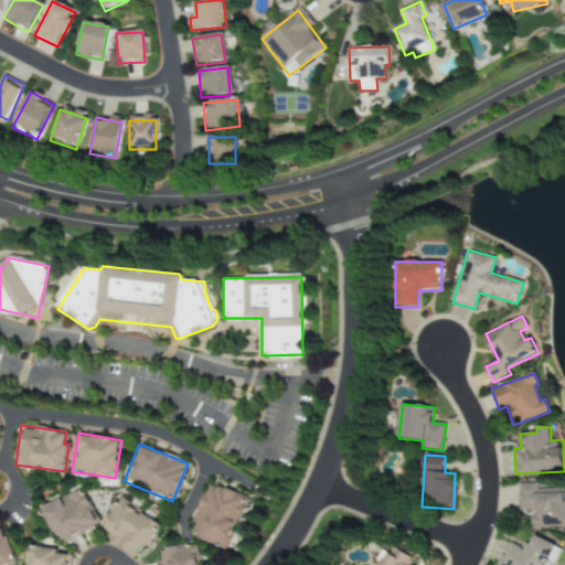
[(184,533),(221,550),(244,499),(208,482),(184,533)]
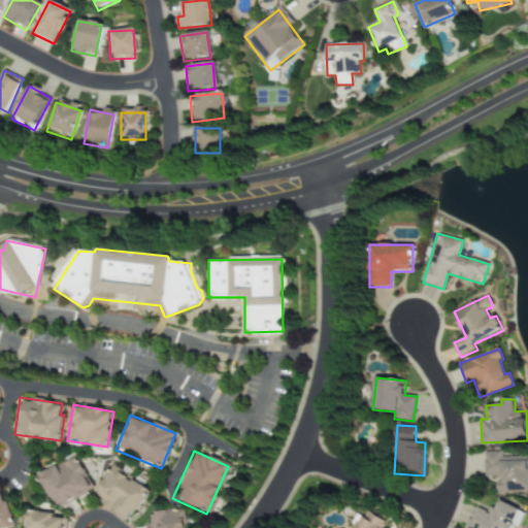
[(527,456),(502,457),(502,452),(484,452),(484,476),(495,476),(495,493),(527,492),(527,456)]
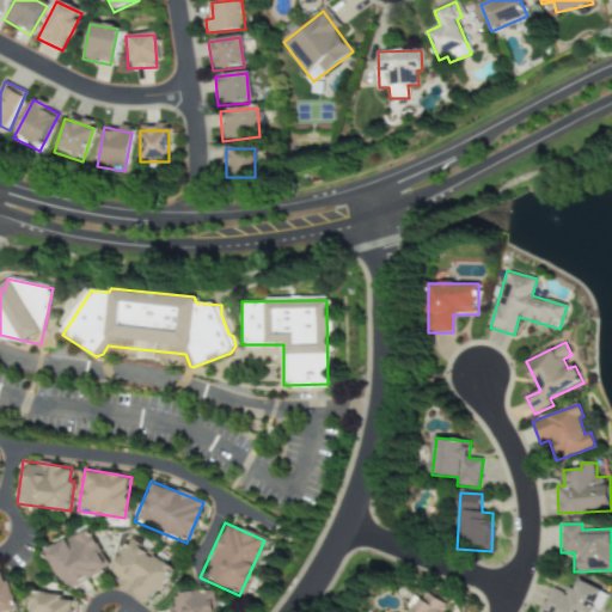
[(62,589),(105,568),(86,528),(43,549),(62,589)]
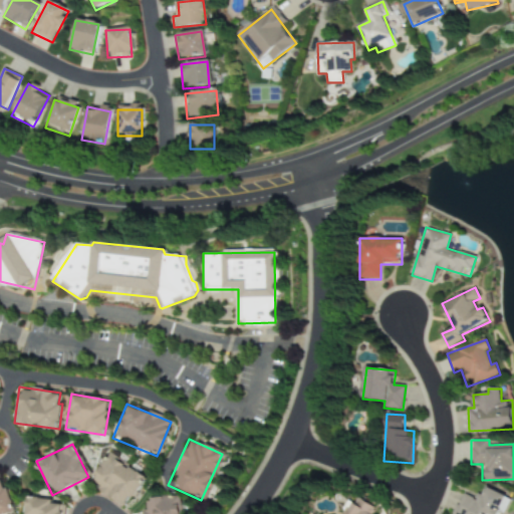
[(125,507),(144,476),(106,454),(87,486),(125,507)]
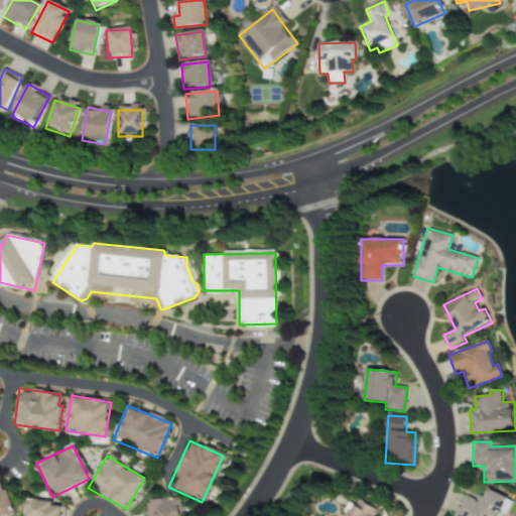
[(0,515),(12,513),(1,480),(0,480),(0,515)]
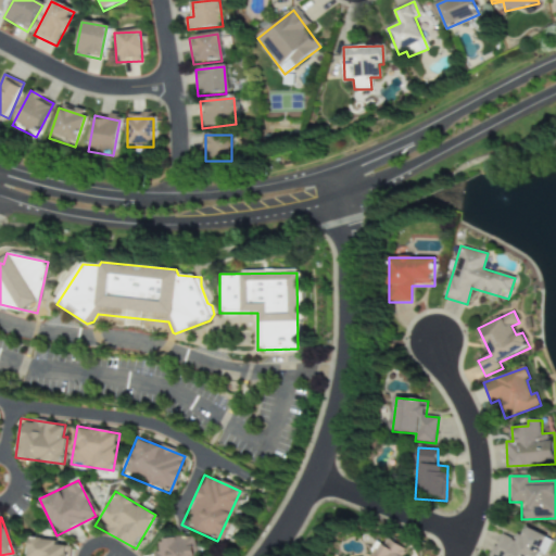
[(539,555),(547,538),(521,526),(515,541),(500,533),(489,555),(539,555)]
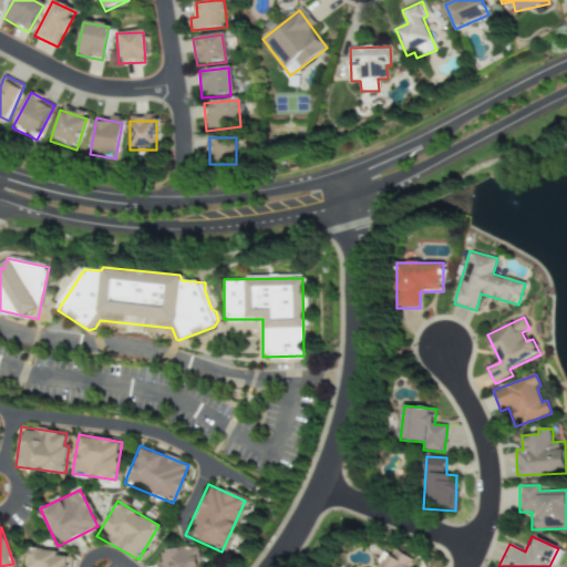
[(195,566),(195,548),(156,549),(156,566),(195,566)]
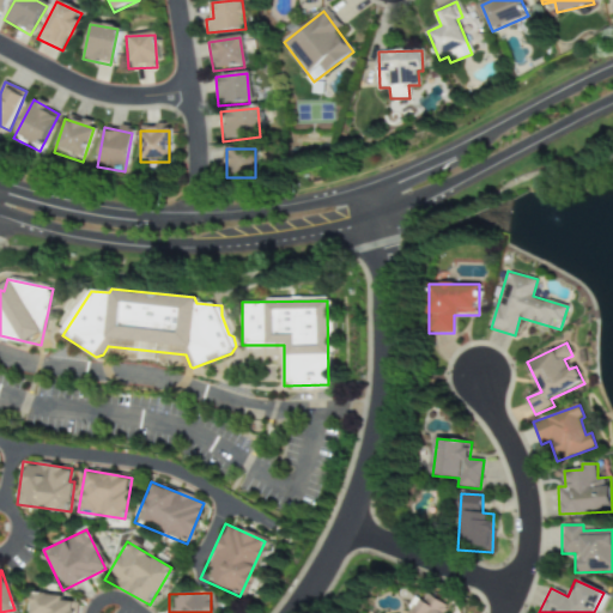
[(444,612),(449,607),(426,593),(412,612),(444,612)]
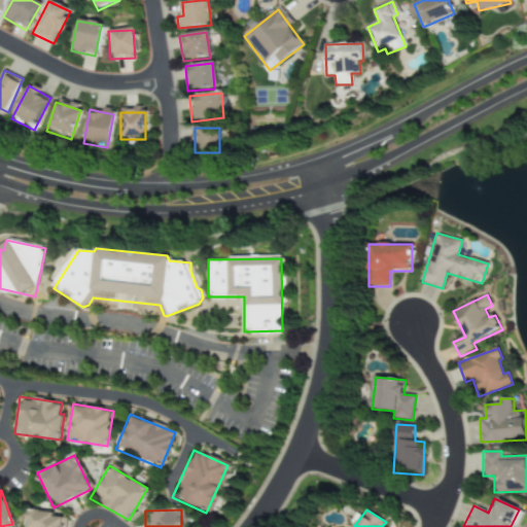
[(26,512),(25,526),(62,526),(63,513),(26,512)]
